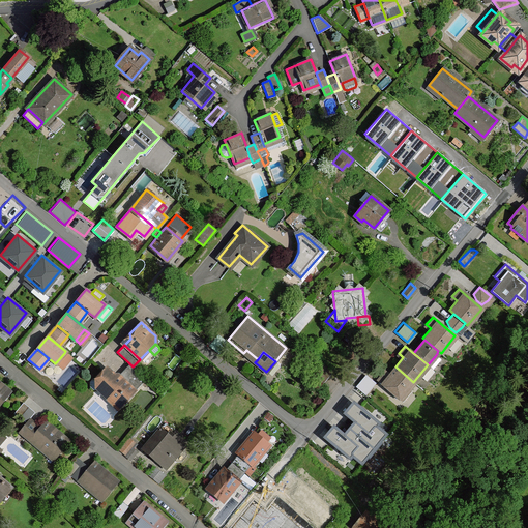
[(69,357),(64,353),(57,361),(62,365),(69,357)]
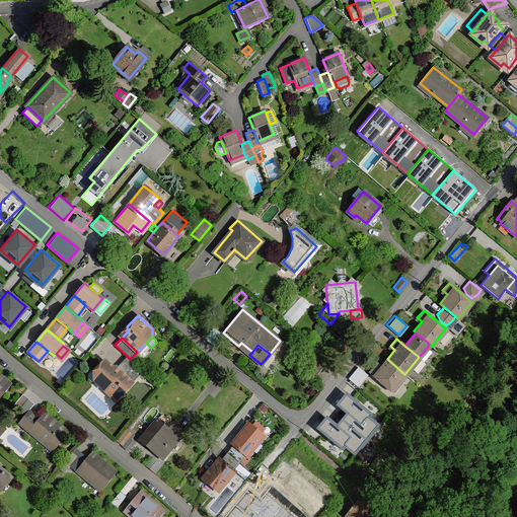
[(427,348),(419,357),(423,361),(431,351),(427,348)]
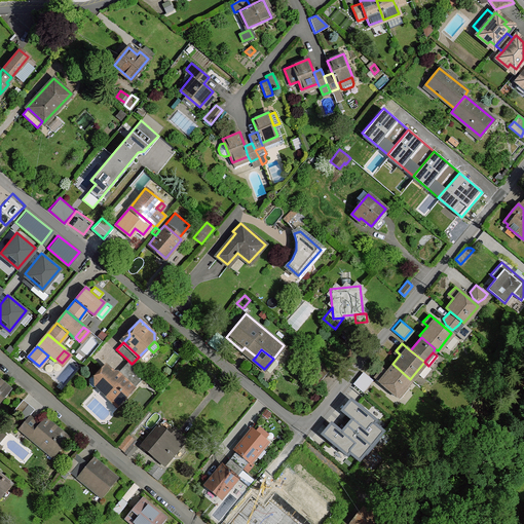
[(330,368),(319,359),(309,370),(311,372),(320,378),(321,379),(330,368)]
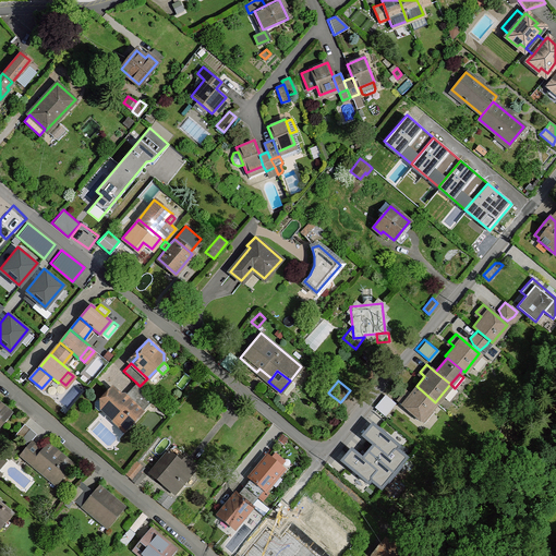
[(135,382),(123,394),(136,407),(141,402),(145,406),(153,399),(140,386),(135,382)]
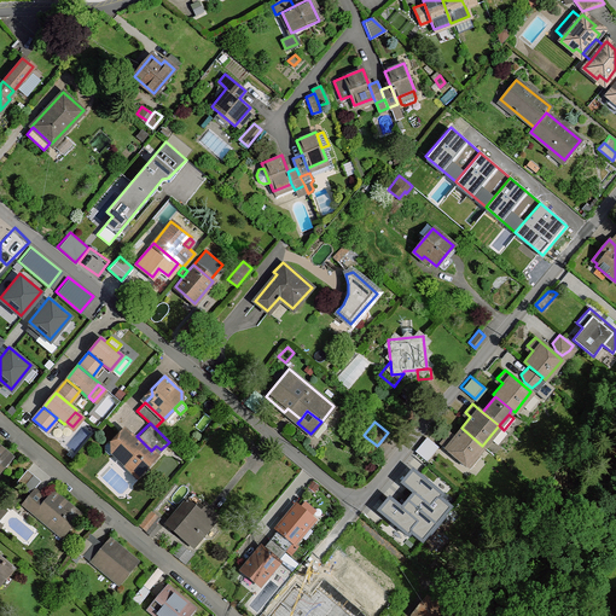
[(482,446),(462,428),(452,439),(447,434),(439,443),(465,465),(482,446)]
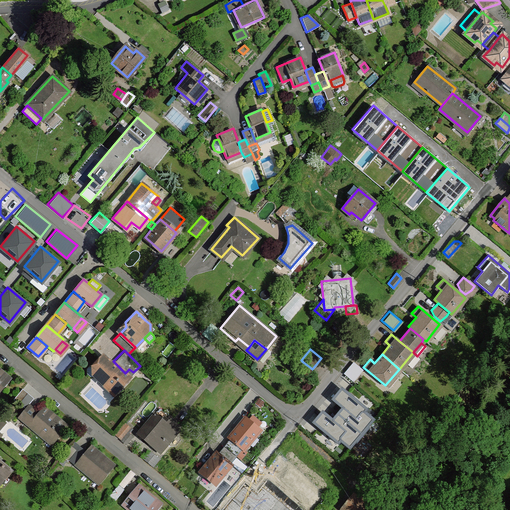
[(110,361),(102,355),(100,358),(94,364),(94,376),(102,384),(106,380),(116,390),(129,377),(125,373),(113,361),(110,361)]
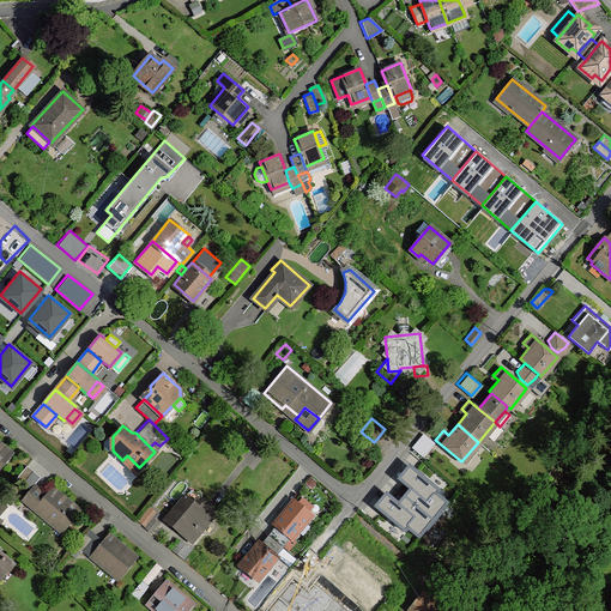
[(412,445),(424,453),(435,440),(423,430),(412,445)]
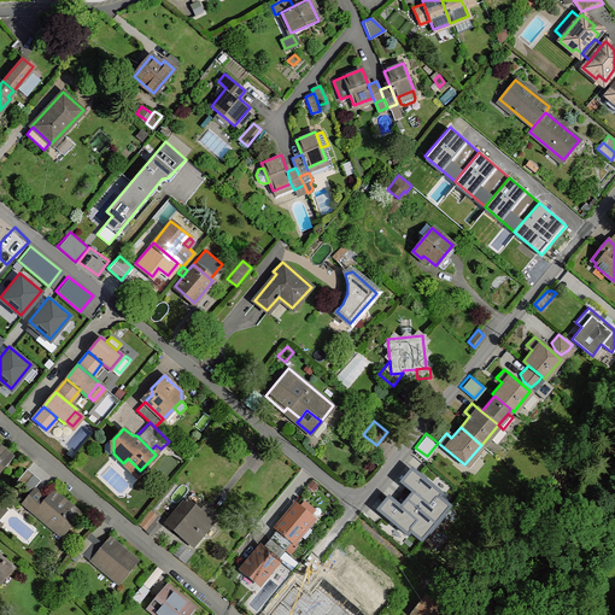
[(375,444),(365,437),(359,444),(369,451),(375,444)]
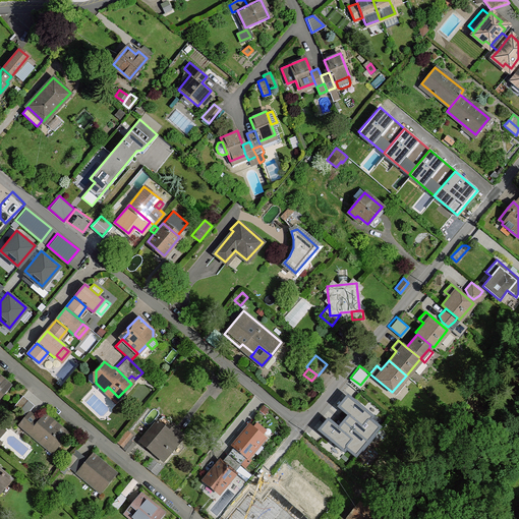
[(10,385),(0,376),(0,393),(2,395),(10,385)]
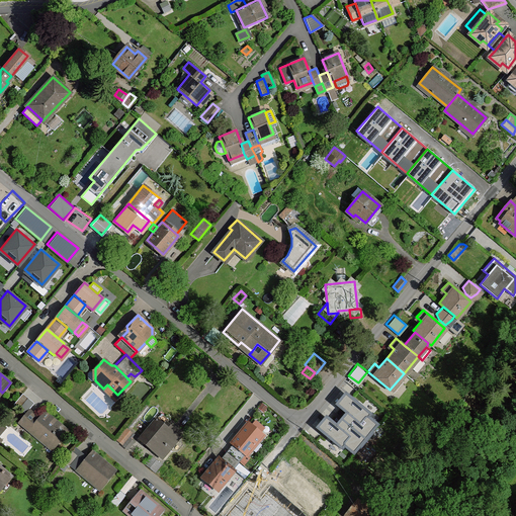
[(27,397),(21,393),(12,404),(18,408),(27,397)]
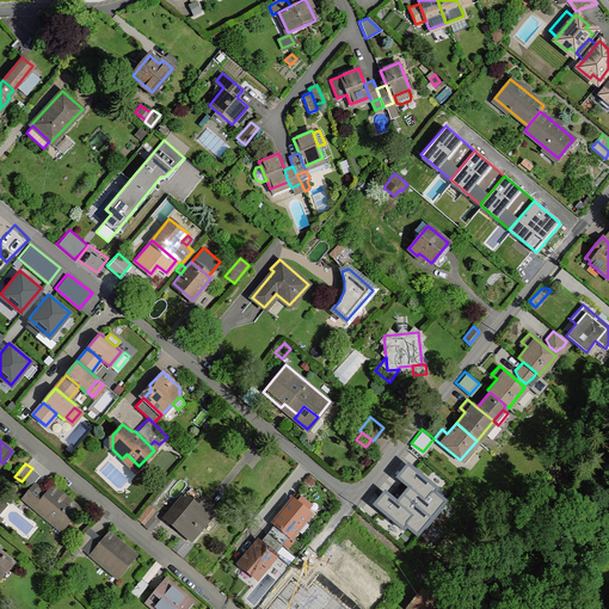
[(406,477),(398,465),(382,475),(391,487),(401,480),(406,477)]
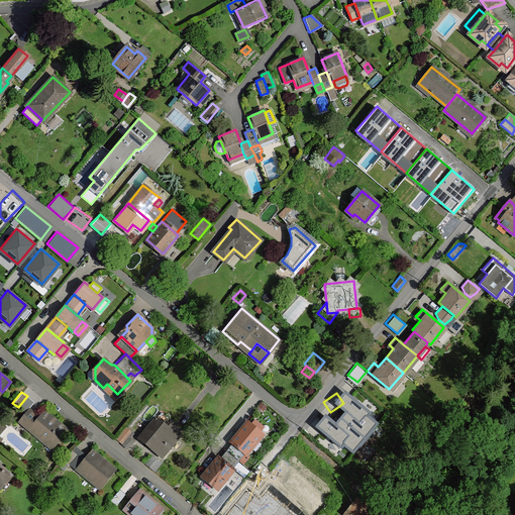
[(143,401),(123,425),(126,427),(146,403),(143,401)]
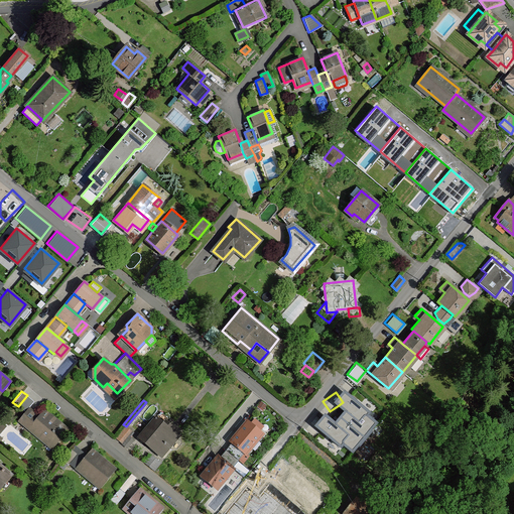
[(346,444),(358,428),(360,429),(371,416),(354,403),(345,413),(338,423),(331,432),(346,444)]
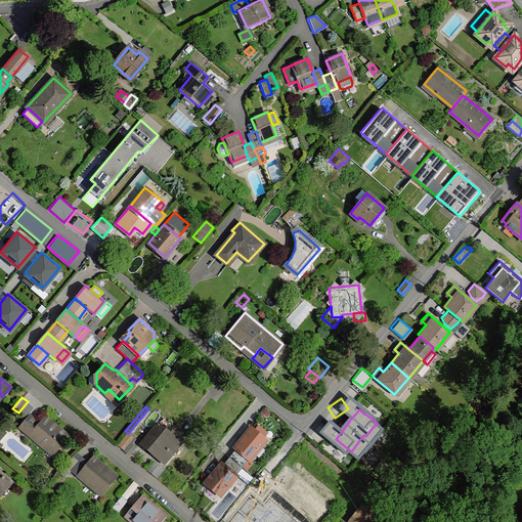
[(343,430),(350,420),(344,411),(335,418),(343,430)]
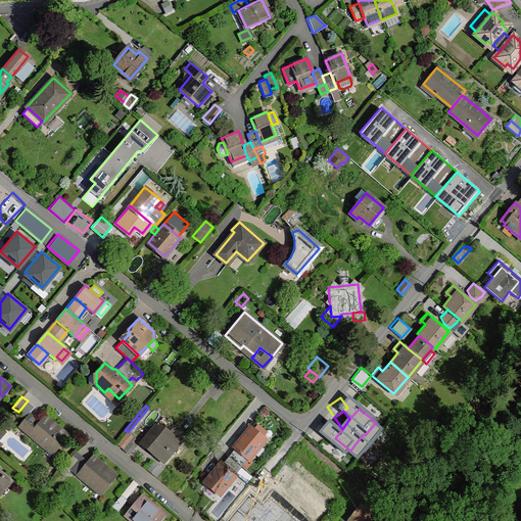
[(60,444),(68,434),(44,414),(36,424),(28,433),(46,448),(54,439),(60,444)]
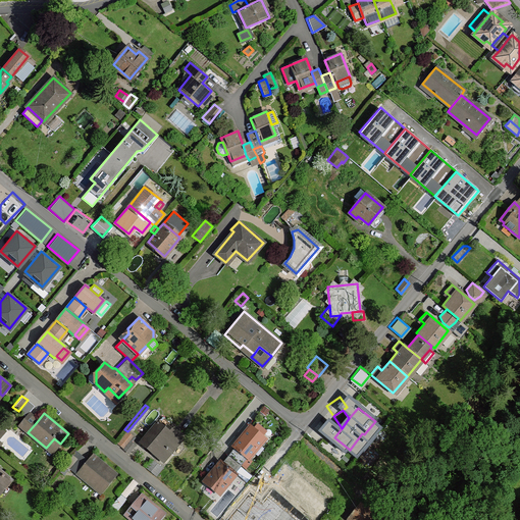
[(28,432),(36,423),(26,414),(17,424),(28,432)]
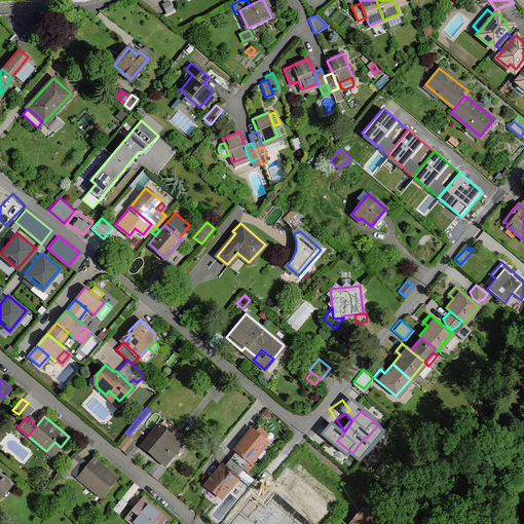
[(157,423),(141,444),(163,463),(171,455),(181,443),(182,442),(166,429),(165,431),(157,423)]
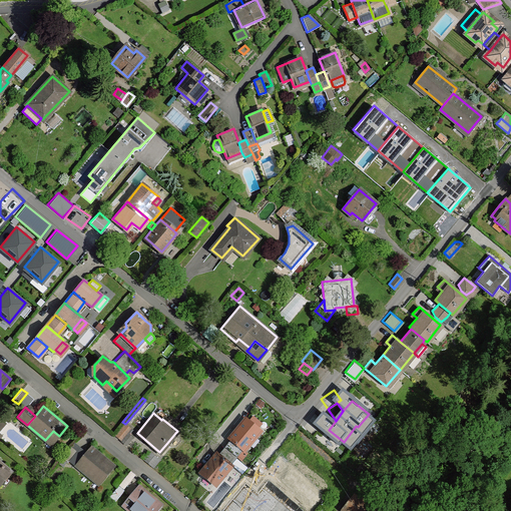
[(229,439),(242,449),(243,450),(260,430),(244,418),(228,438),(229,439)]
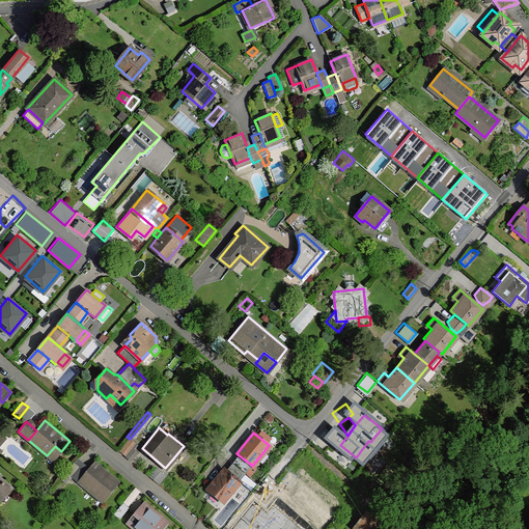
[(130,460),(136,452),(131,448),(135,444),(130,439),(127,437),(117,449),(130,460)]
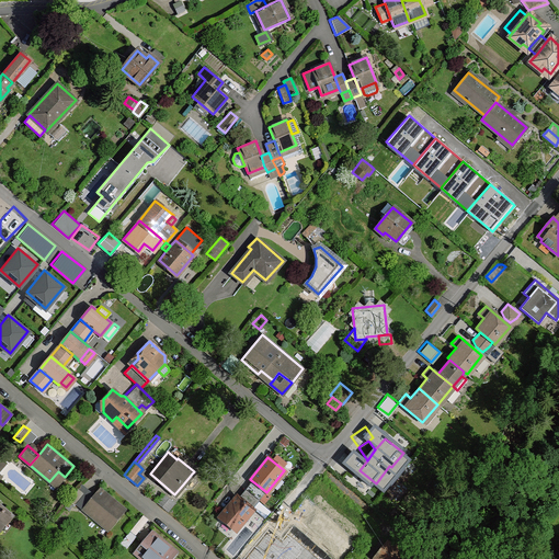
[(195,475),(193,472),(182,486),(185,488),(192,487),(196,480),(195,475)]
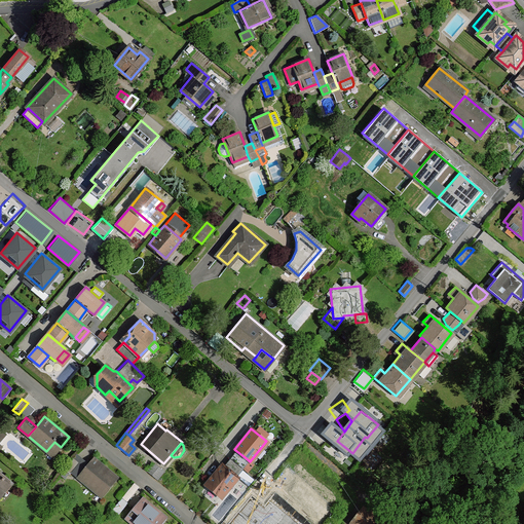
[(235,450),(229,457),(241,468),(249,460),(235,450)]
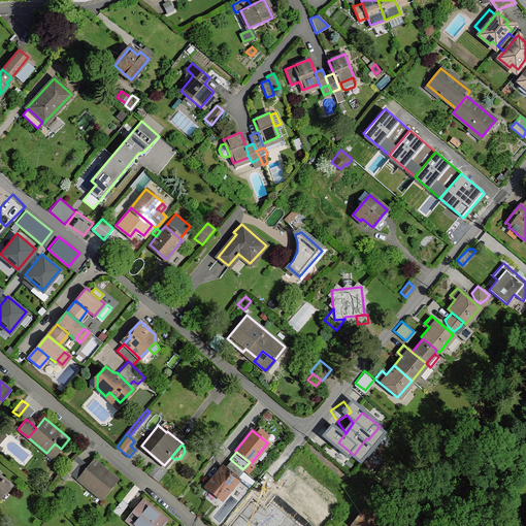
[(78,463),(72,458),(63,469),(69,474),(78,463)]
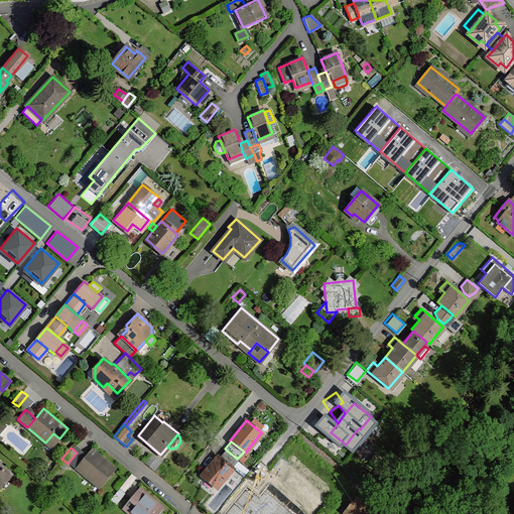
[(114,469),(91,447),(75,467),(93,482),(101,474),(106,478),(114,469)]
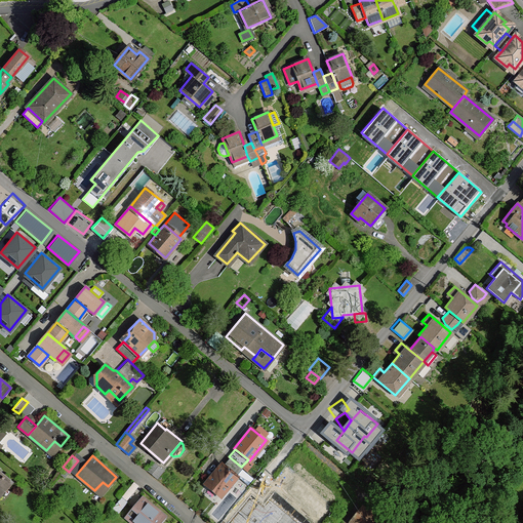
[(229,456),(223,465),(235,475),(241,467),(229,456)]
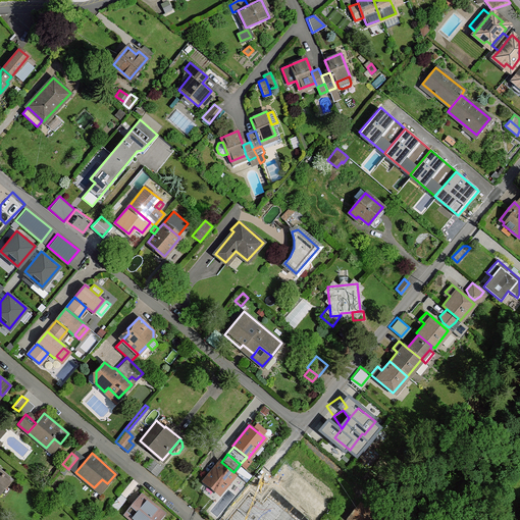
[(161,467),(151,458),(144,466),(155,475),(161,467)]
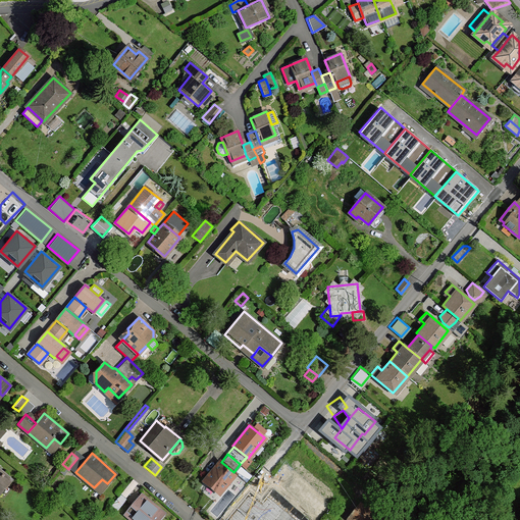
[(214,468),(204,480),(218,492),(235,473),(234,472),(221,462),(219,461),(214,468)]
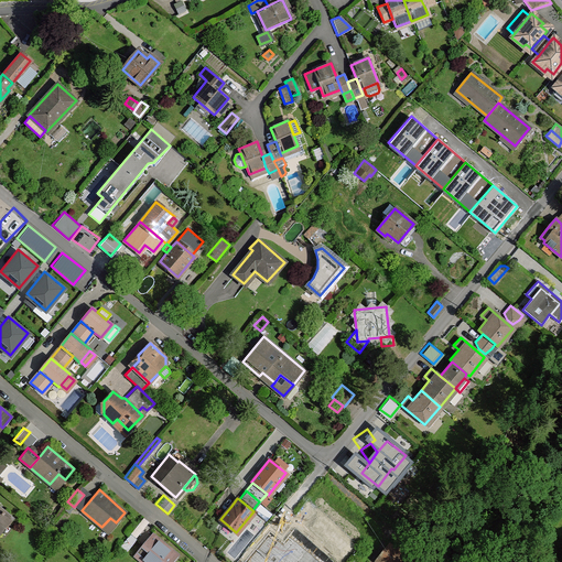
[(11,519),(0,509),(0,532),(11,519)]
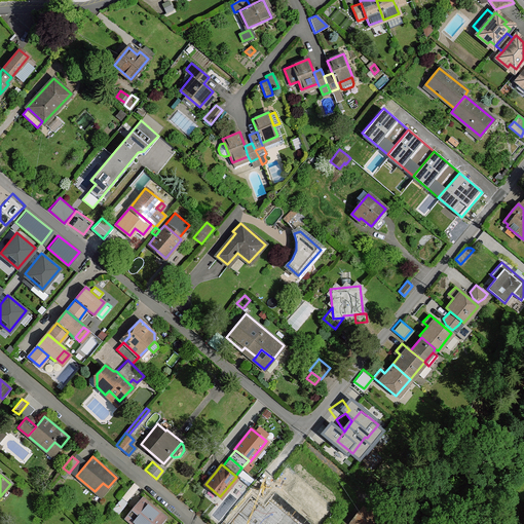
[(126,501),(120,496),(111,508),(117,513),(126,501)]
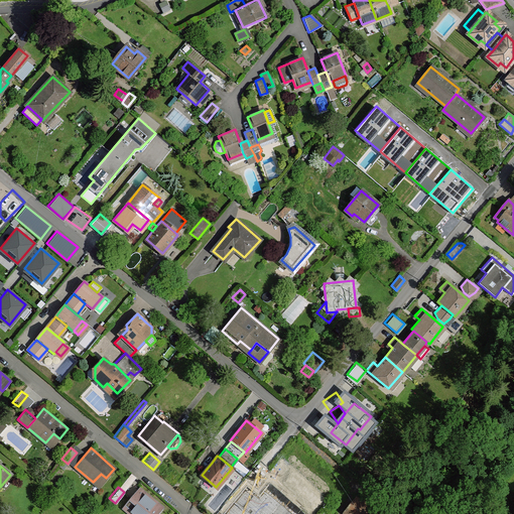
[(156,513),(162,508),(138,488),(122,506),(131,513),(146,513),(148,513),(149,513),(156,513)]
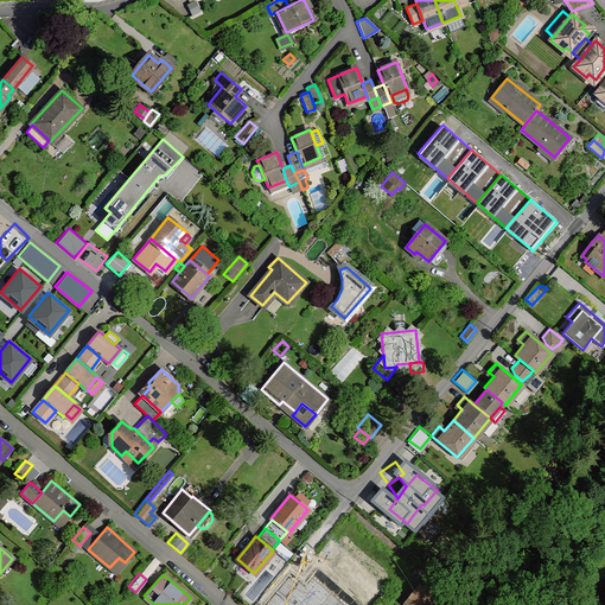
[(424,590),(439,602),(450,590),(434,577),(424,590)]
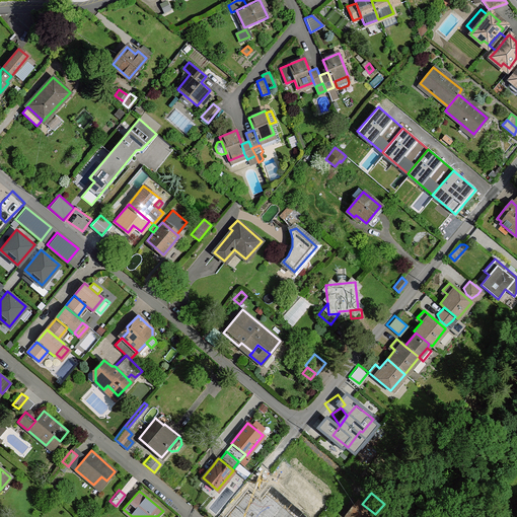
[(357,500),(346,514),(349,516),(378,516),(375,514),(362,504),(357,500)]
